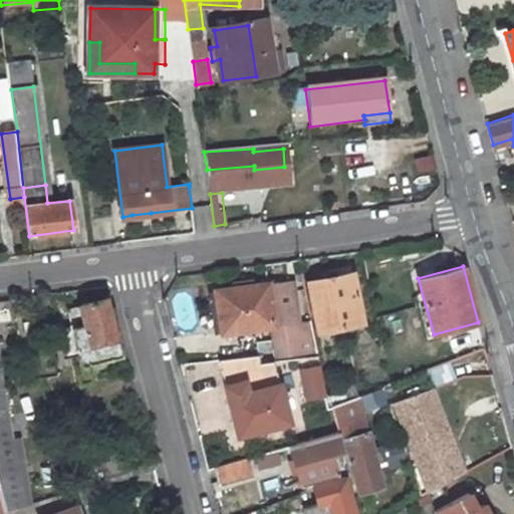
[(308,283),(319,333),(362,324),(350,268),(325,273),(326,280),(308,283)]
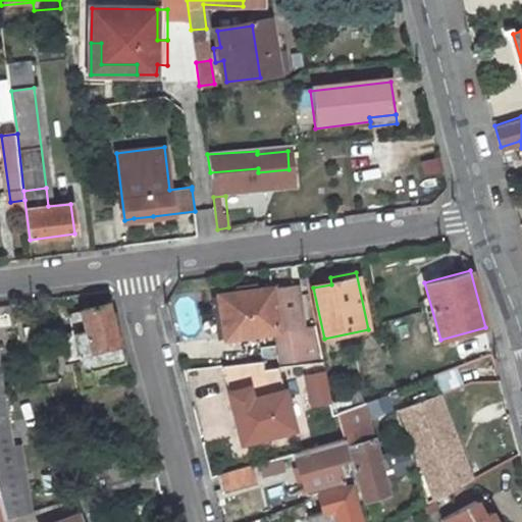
[(225,341),(273,334),(303,330),(297,286),(219,297),(225,341)]
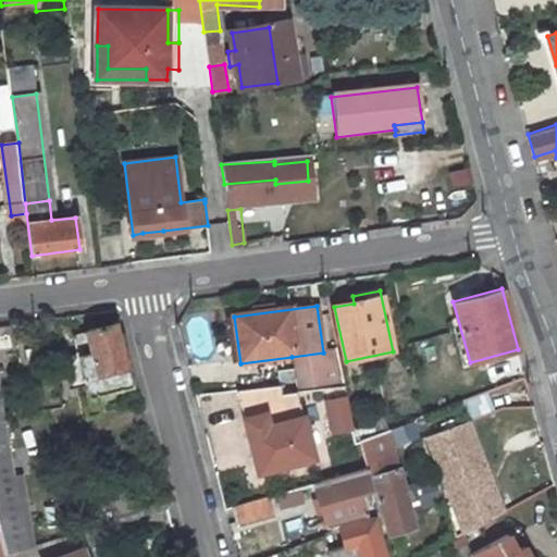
[(81,384),(90,418),(103,415),(98,395),(132,385),(116,325),(75,336),(78,348),(72,351),(73,358),(63,360),(70,387),(81,384)]
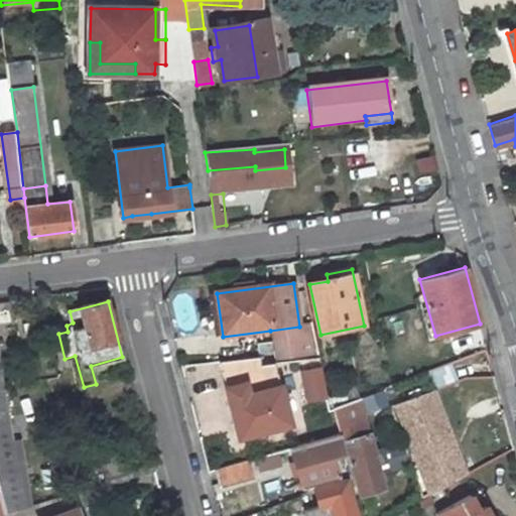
[(299,327),(270,331),(274,360),(317,354),(311,325),(299,327)]
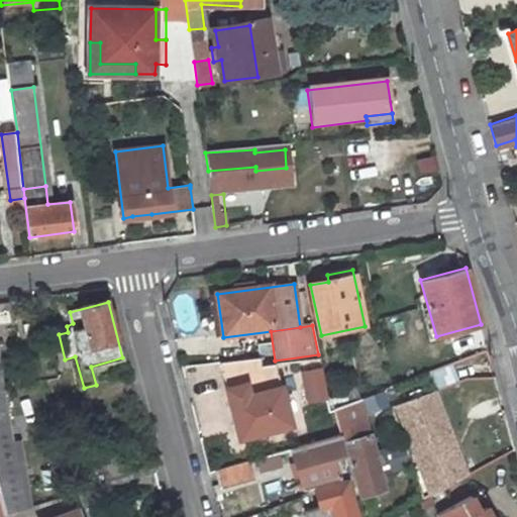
[(259,354),(225,359),(233,384),(226,386),(239,435),(291,421),(275,362),(260,363),(259,354)]
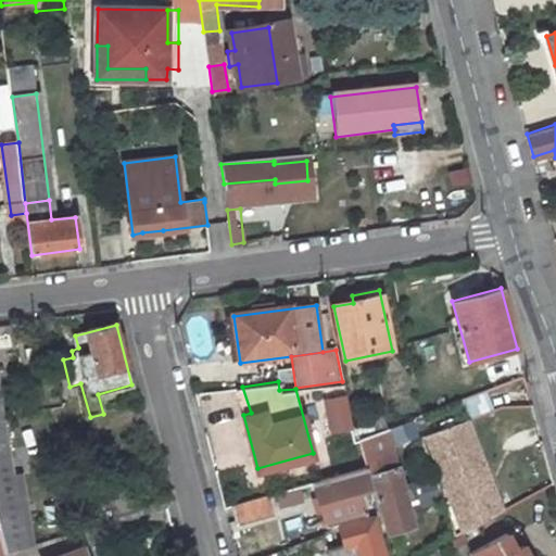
[(251,413),(242,387),(236,388),(243,415),(251,413)]
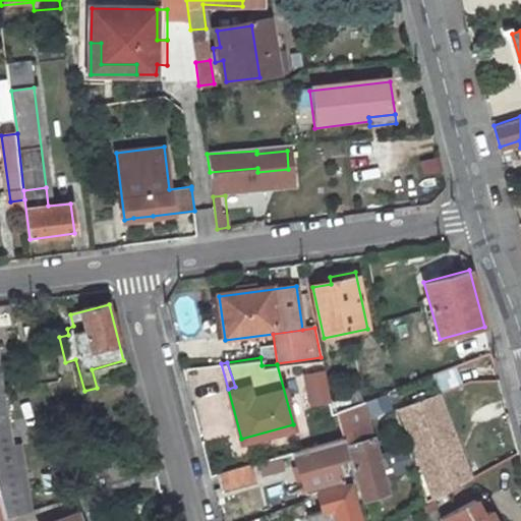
[(437,372),(442,389),(463,383),(458,366),(437,372)]
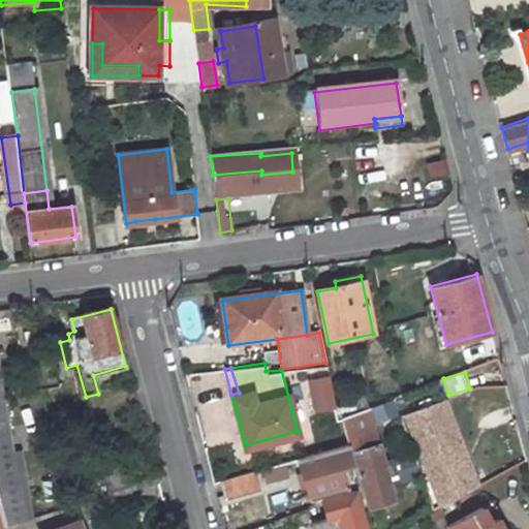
[(310,377),(315,411),(338,407),(333,374),(310,377)]
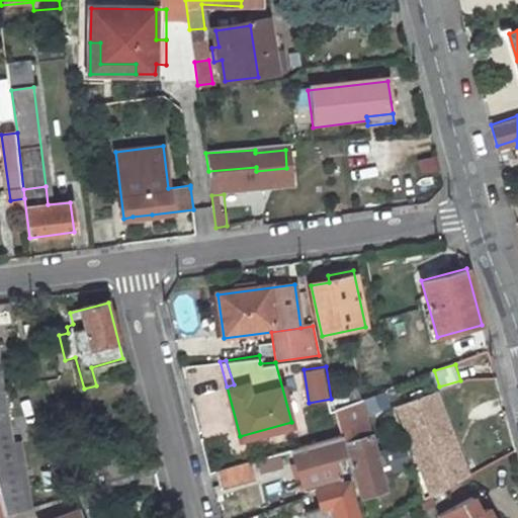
[(0,499),(4,517),(30,509),(14,447),(9,448),(0,390),(0,499)]
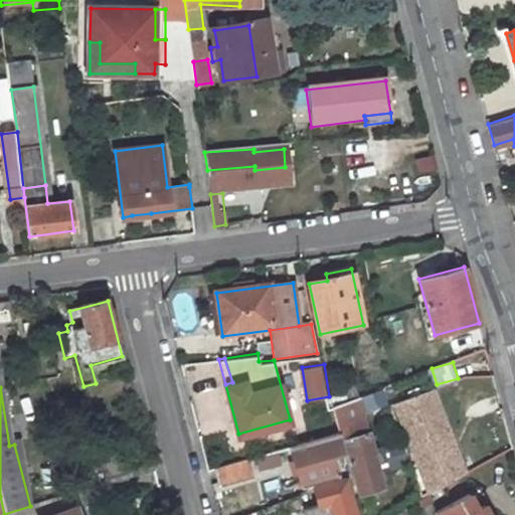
[(396,404),(428,495),(458,480),(442,436),(449,434),(433,390),(396,404)]
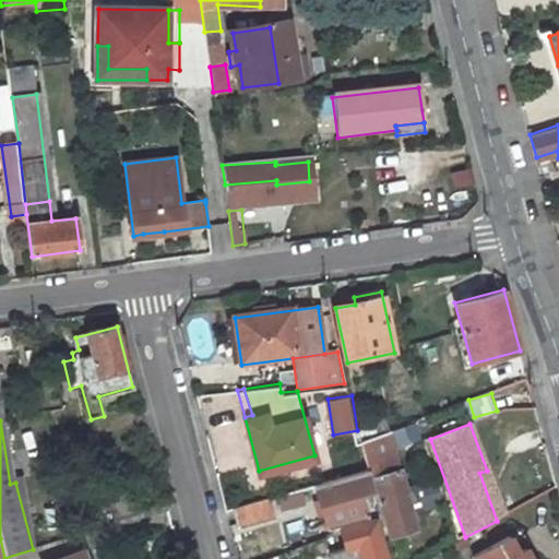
[(369,470),(372,482),(378,480),(392,537),(417,531),(413,514),(420,513),(415,486),(405,487),(393,432),(363,444),(369,470)]
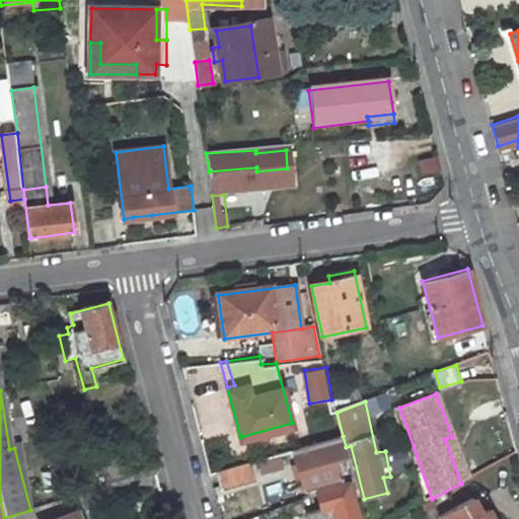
[(343,436),(294,449),(305,492),(341,483),(336,461),(348,457),(346,447),(343,436)]
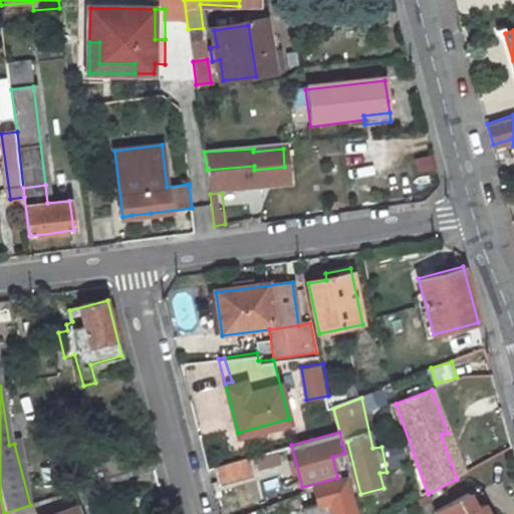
[(441,435),(457,479),(463,476),(448,433),(441,435)]
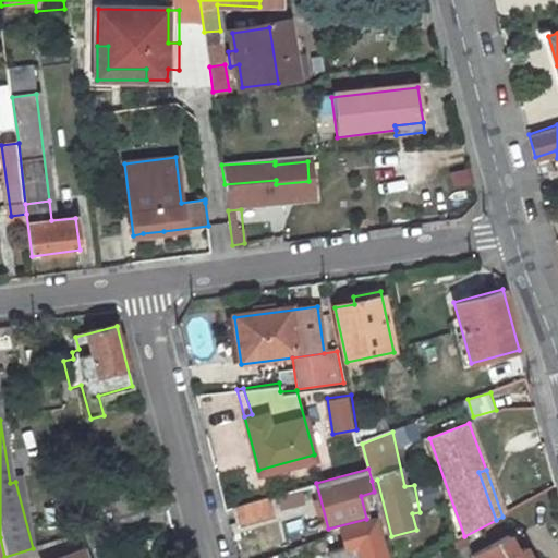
[(293,501),(290,489),(232,506),(235,517),(293,501)]
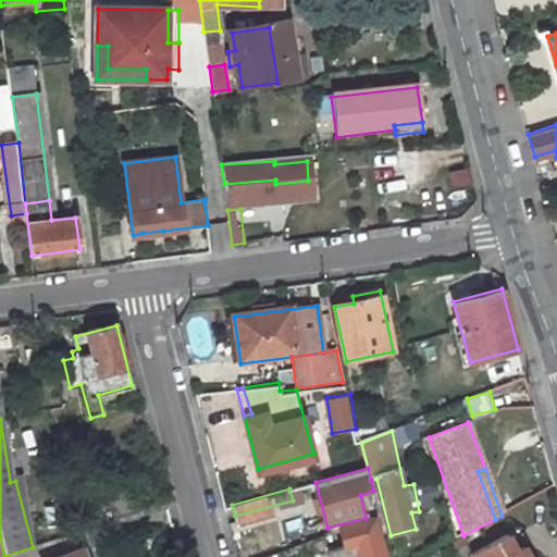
[(438,489),(425,492),(430,508),(442,505),(438,489)]
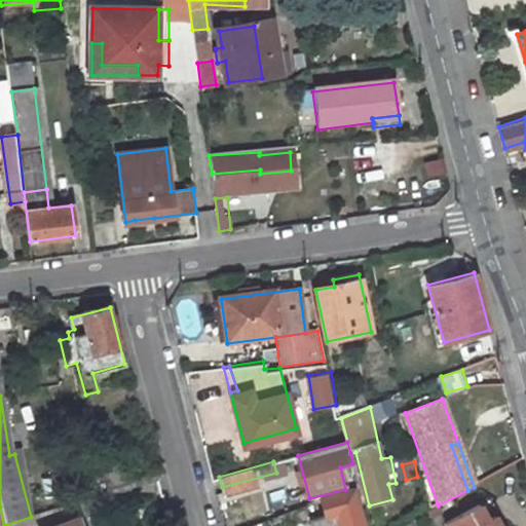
[(362,525),(352,493),(323,500),(329,525),(362,525)]
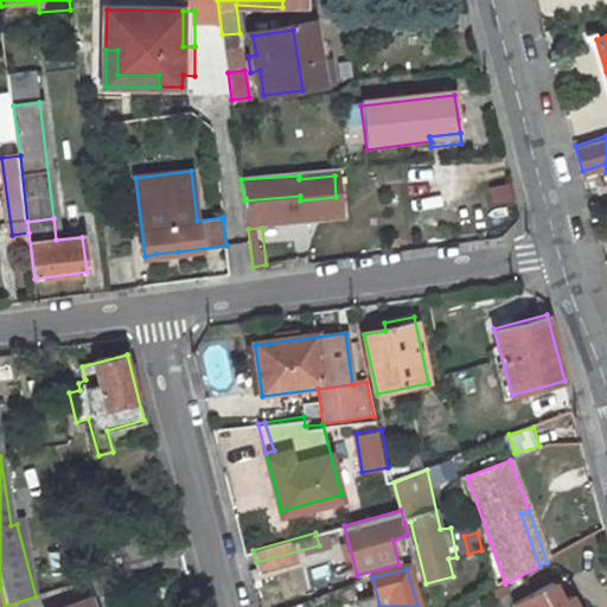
[(576,606),(574,601),(562,606),(554,589),(521,606),(576,606)]
